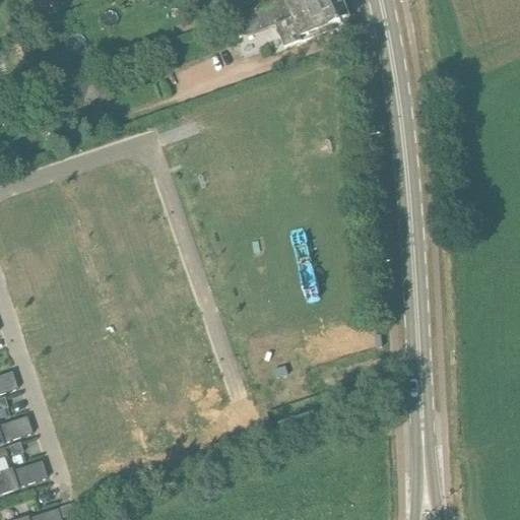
[(275,27),(284,50),(336,30),(335,26),(341,24),(341,22),(348,19),(340,0),(284,0),(283,1),(238,17),(246,39),(275,27)]
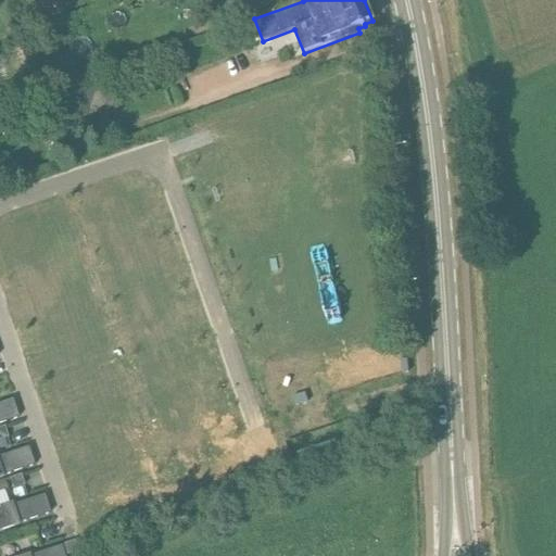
[(0,425),(19,419),(13,403),(0,407),(0,425)]
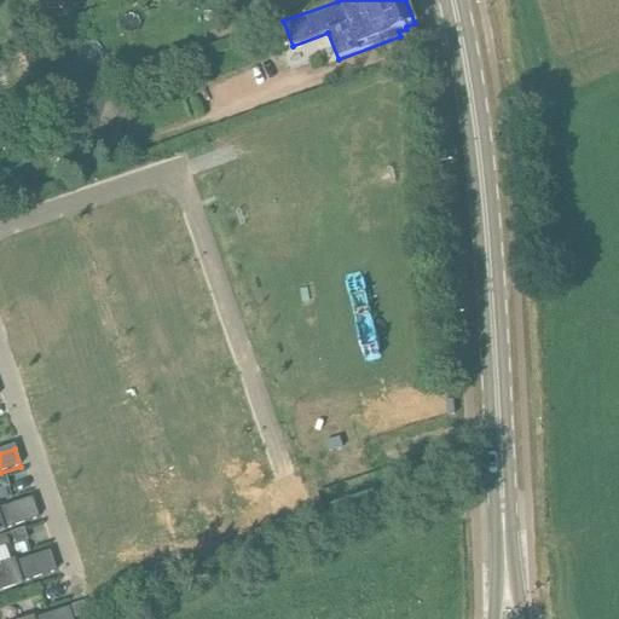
[(39,520),(33,502),(0,513),(0,534),(4,533),(4,532),(39,520)]
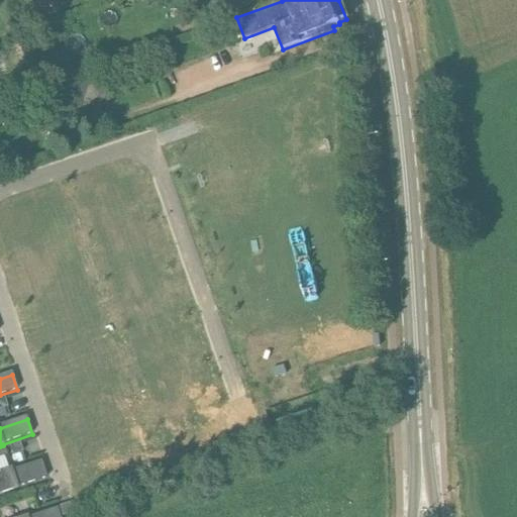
[(20,450),(9,453),(13,463),(23,460),(20,450)]
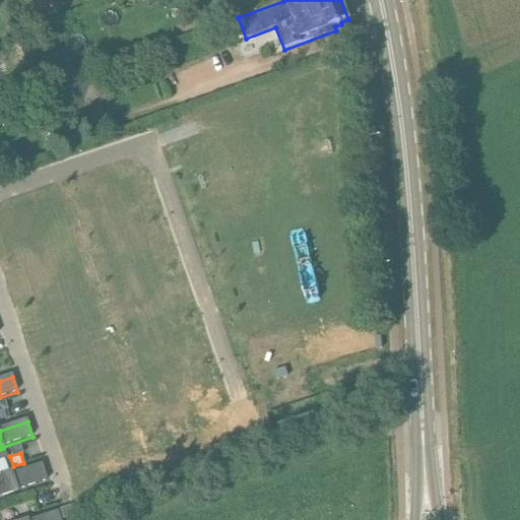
[(0,479),(0,499),(18,493),(18,492),(48,481),(43,466),(13,476),(13,475),(0,479)]
